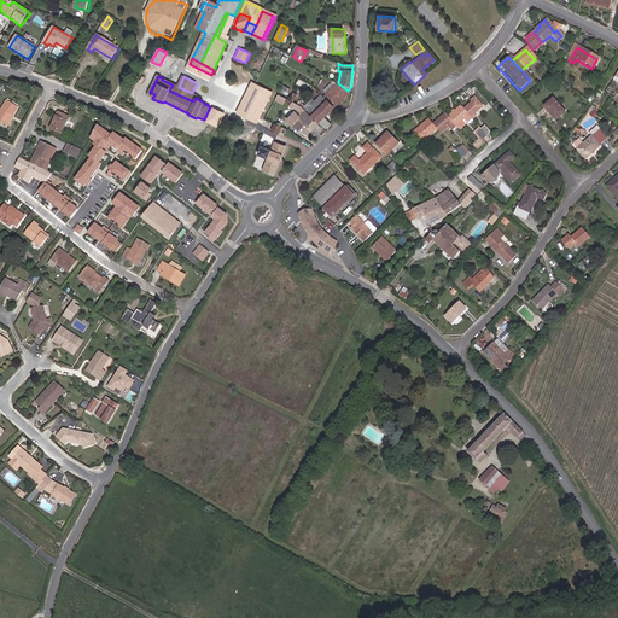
[(273,92),(250,80),(234,114),(257,124),(273,92)]
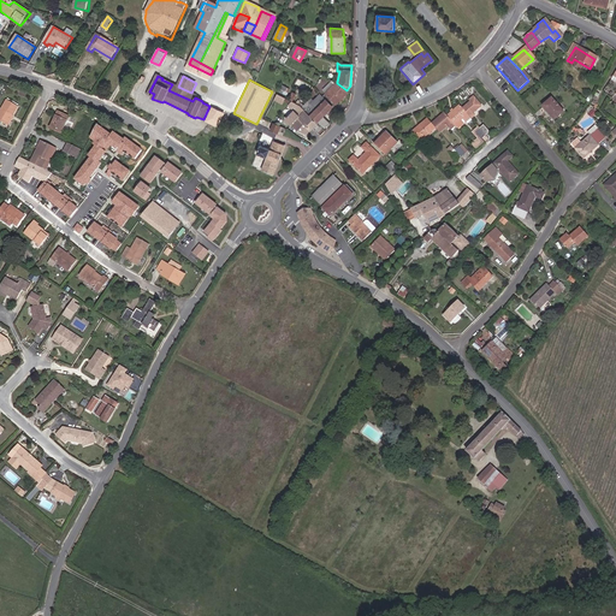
[(321,95),(333,107),(348,92),(347,90),(337,83),(335,81),(327,88),(323,83),(315,89),(319,93),(321,95)]
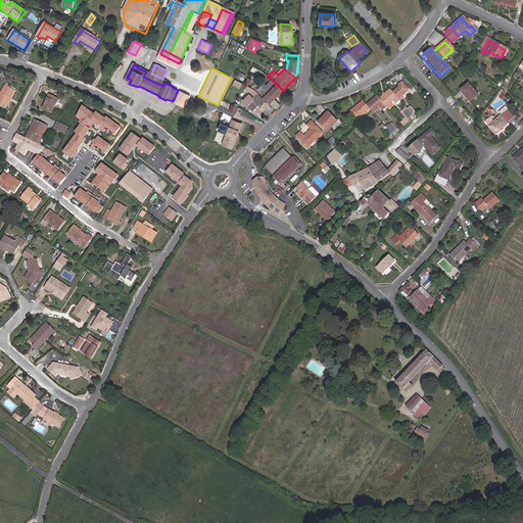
[(163,86),(165,83),(167,81),(162,79),(151,74),(146,72),(143,77),(163,86)]
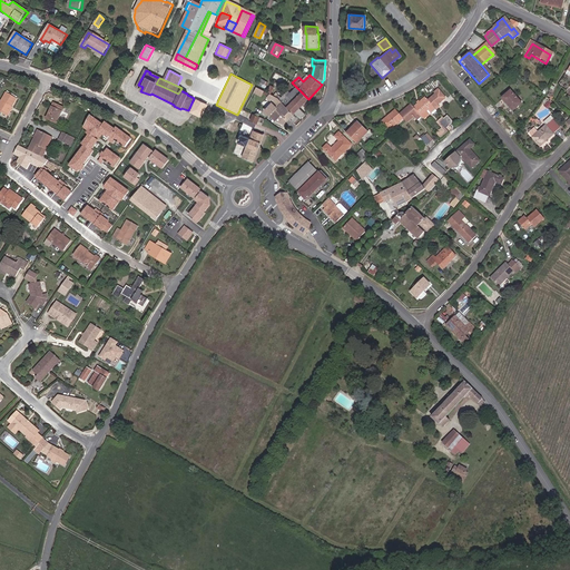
[(196,87),(193,95),(208,101),(212,94),(196,87)]
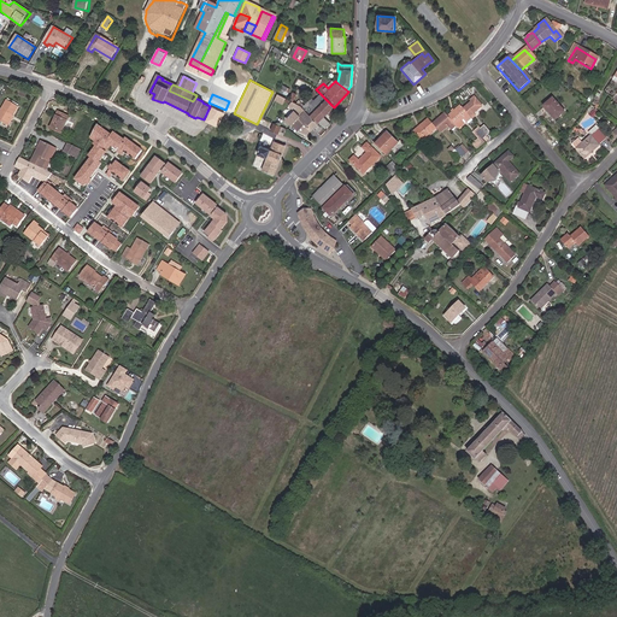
[(285,104),(287,98),(278,94),(276,100),(285,104)]
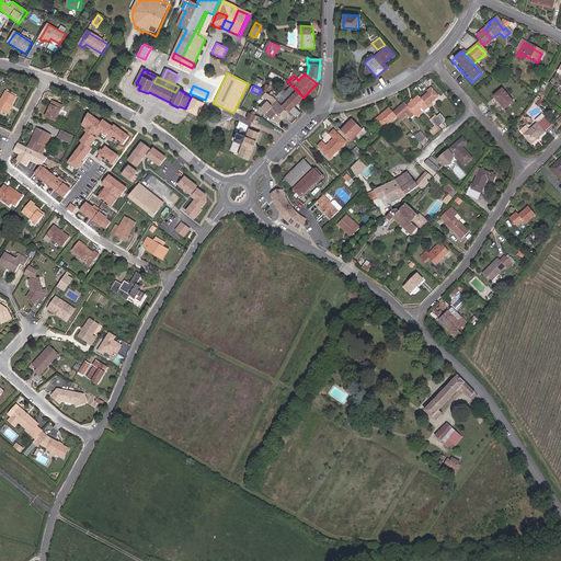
[(279,101),(290,112),(295,106),(304,98),(293,87),(287,93),(285,91),(282,94),(284,96),(282,99),(279,101)]
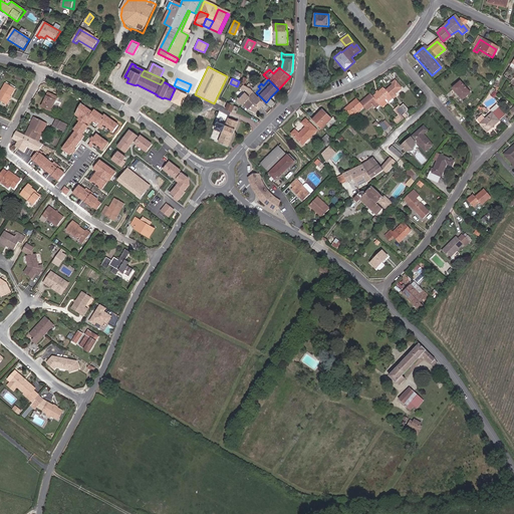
[(15,88),(6,83),(1,91),(0,90),(0,99),(6,103),(15,88)]
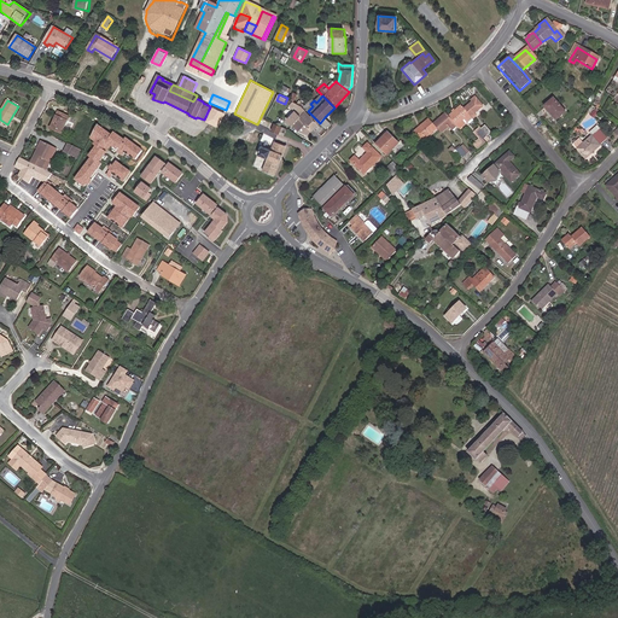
[(471,104),(462,111),(467,116),(470,118),(473,116),(481,109),(474,100),(471,104)]
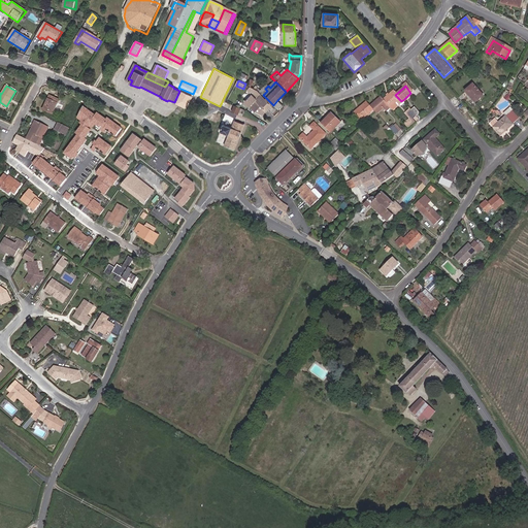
[(470,86),(463,93),(473,104),(481,96),(470,86)]
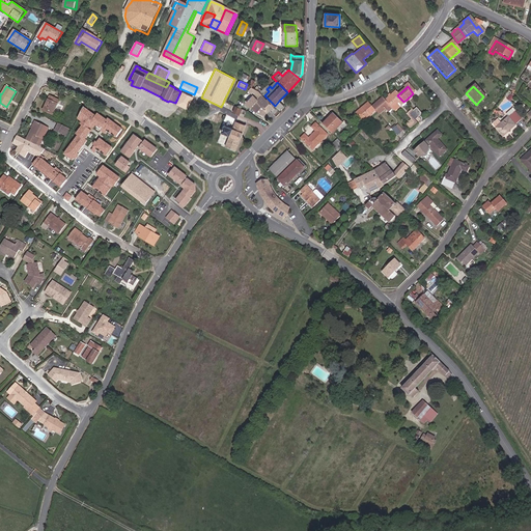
[(248,103),(252,108),(264,95),(259,90),(248,103)]
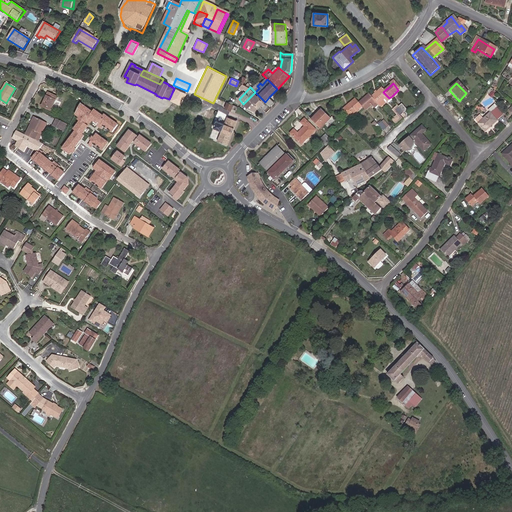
[(371,98),(376,104),(377,106),(387,96),(383,92),(381,88),(371,98)]
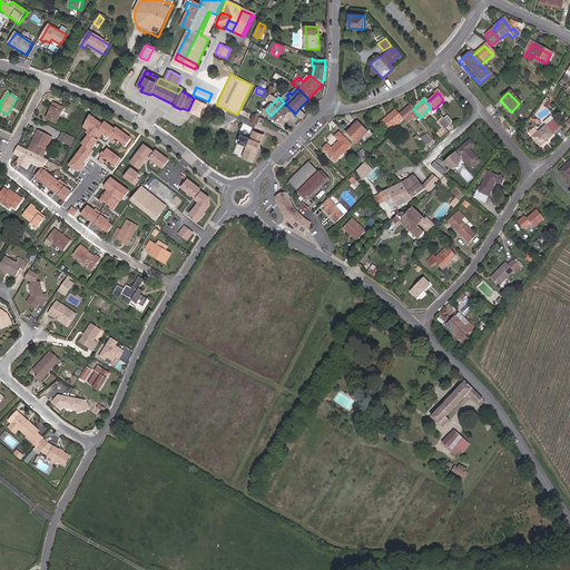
[(208,106),(196,99),(189,112),(202,118),(208,106)]
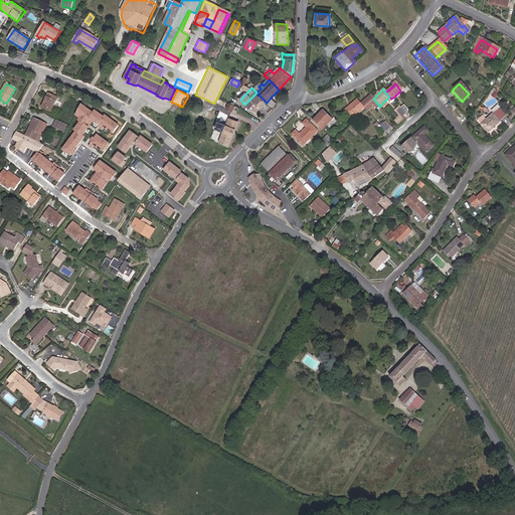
[(256,113),(267,103),(256,93),(244,105),(249,110),(253,112),(256,113)]
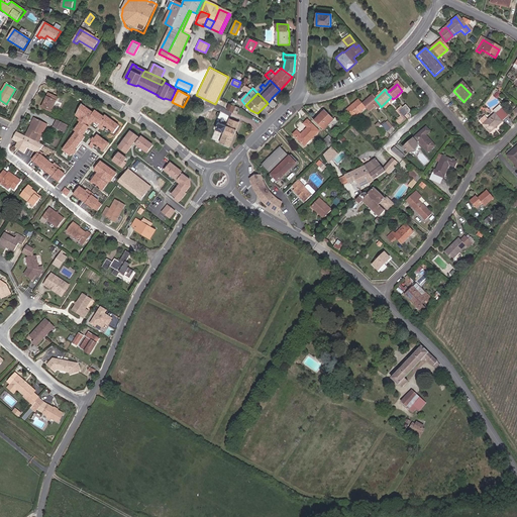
[(61,98),(53,94),(45,108),(55,112),(61,98)]
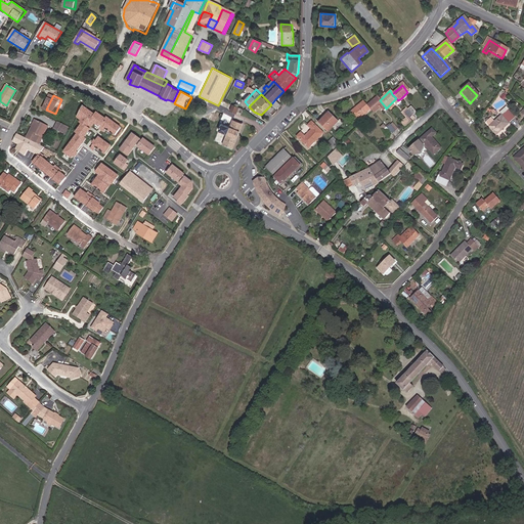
[(364,102),(362,103),(368,111),(369,110),(373,114),(379,108),(381,111),(385,106),(379,99),(378,97),(367,106),(364,102)]
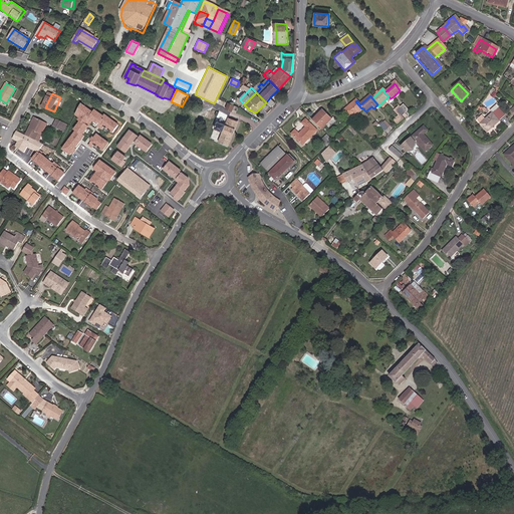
[(271,107),(275,102),(270,97),(266,102),(271,107)]
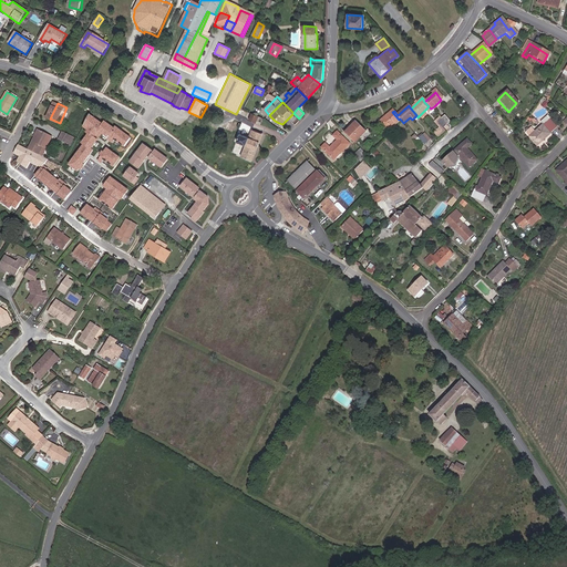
[(261,123),(264,120),(261,119),(248,112),(246,119),(256,123),(257,121),(261,123)]
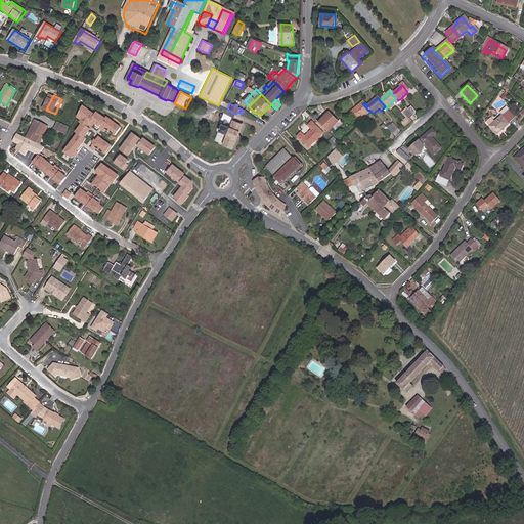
[(368,111),(362,103),(350,115),(356,122),(368,111)]
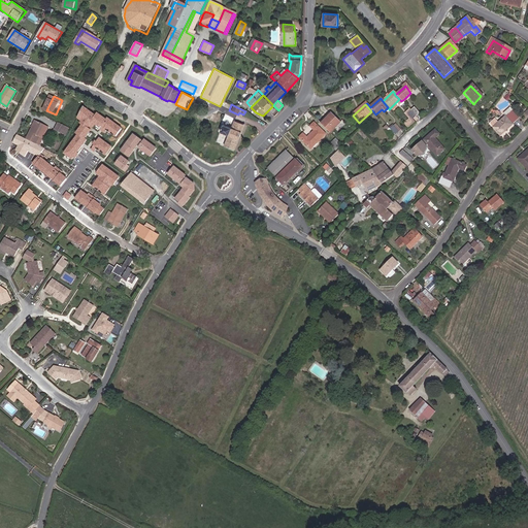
[(98,118),(86,108),(80,120),(86,123),(84,125),(86,127),(79,135),(81,136),(68,155),(75,161),(77,158),(77,159),(78,160),(81,156),(80,156),(79,155),(86,146),(89,141),(88,140),(94,132),(93,132),(94,131),(98,125),(103,130),(104,128),(107,130),(105,132),(108,135),(110,132),(119,138),(124,130),(110,120),(108,122),(100,116),(98,118)]
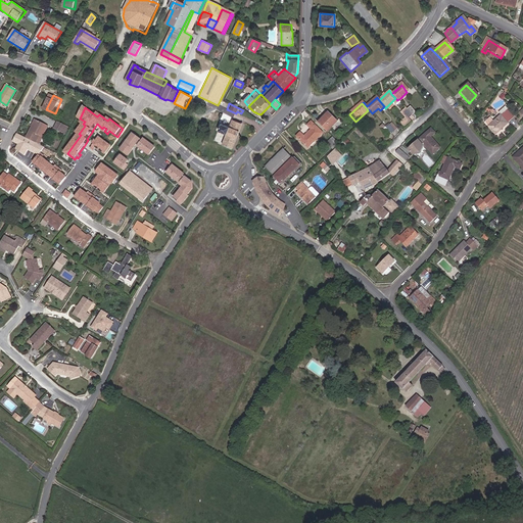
[(487,127),(494,136),(507,123),(506,122),(511,116),(505,110),(500,115),(497,114),(487,127)]
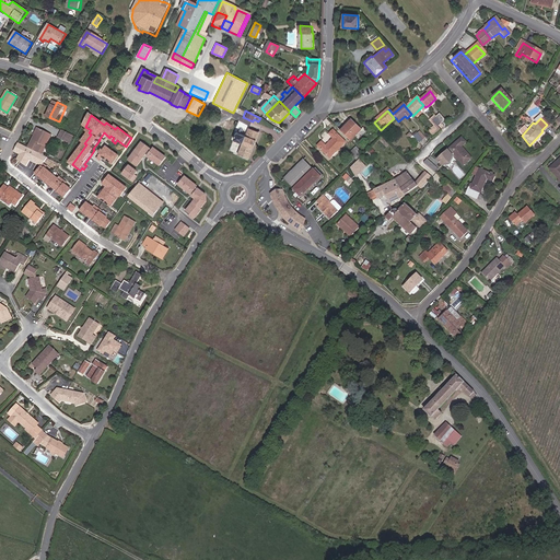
[(350,123),(339,133),(349,143),(360,132),(350,123)]
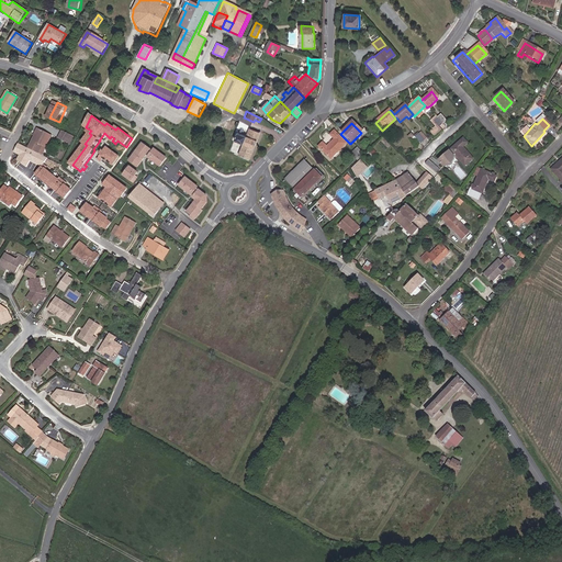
[(48,149),(55,137),(42,130),(32,149),(41,154),(44,147),(48,149)]
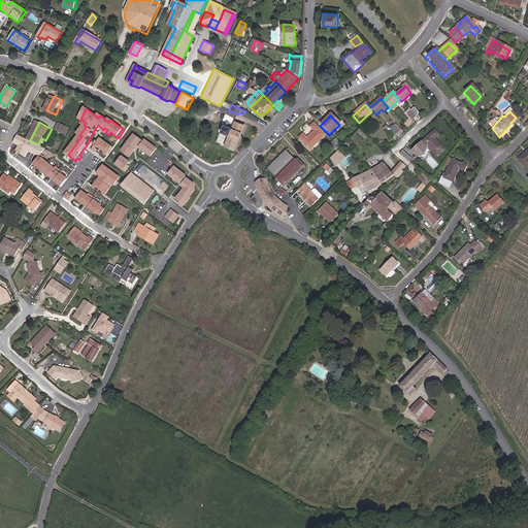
[(244,125),(235,122),(232,129),(224,125),(217,142),(225,145),(235,151),(244,125)]
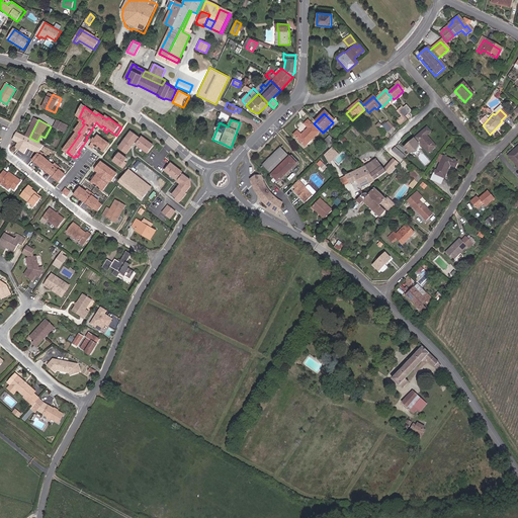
[(65,133),(69,125),(61,121),(57,130),(65,133)]
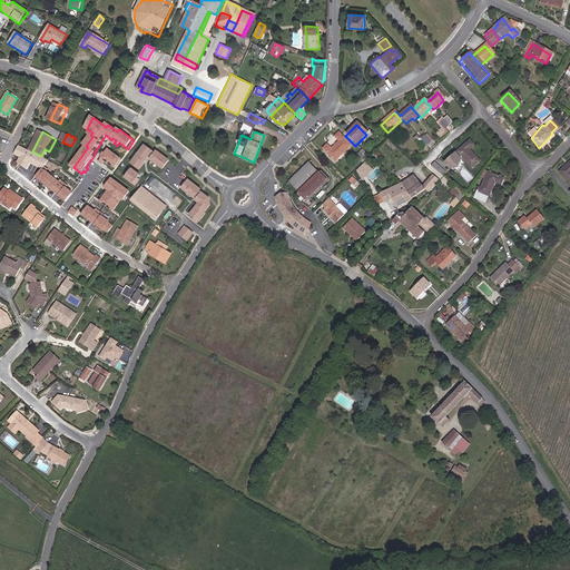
[(350,147),(337,135),(334,139),(337,143),(328,150),(325,147),(322,150),(334,163),(350,147)]
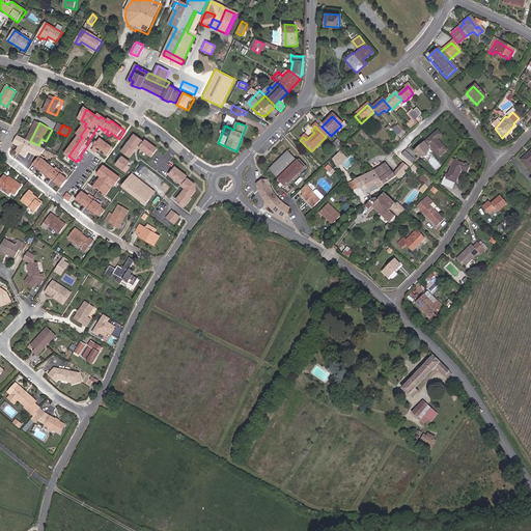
[(390,130),(389,131),(394,137),(397,134),(393,128),(390,130)]
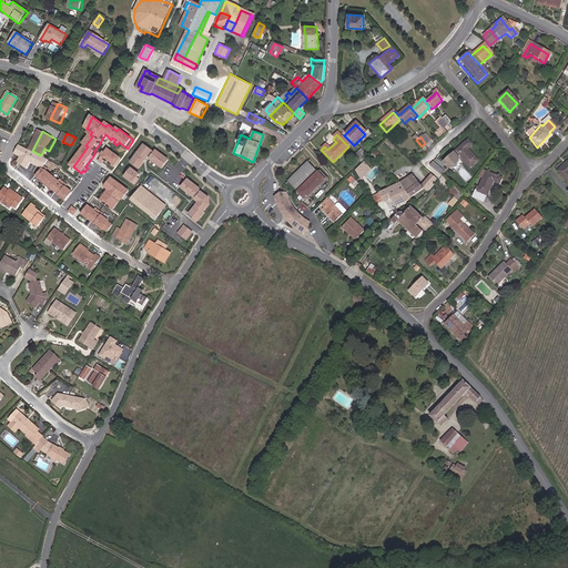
[(466,150),(473,144),(468,140),(456,152),(470,166),(477,161),(466,150)]
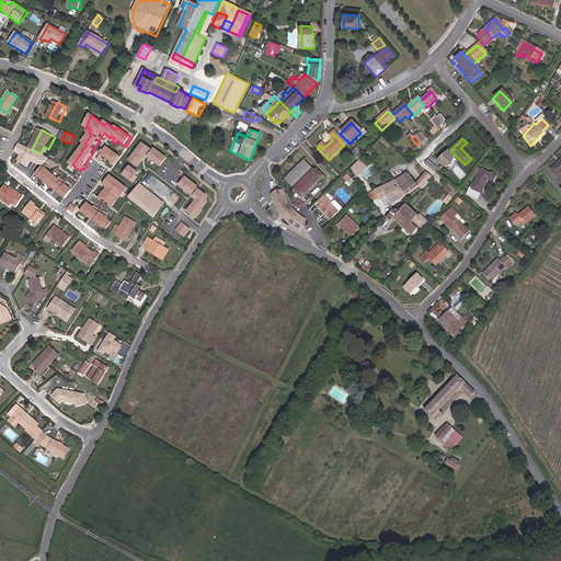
[(149,148),(144,145),(132,161),(139,168),(148,156),(150,158),(155,152),(148,148),(149,148)]
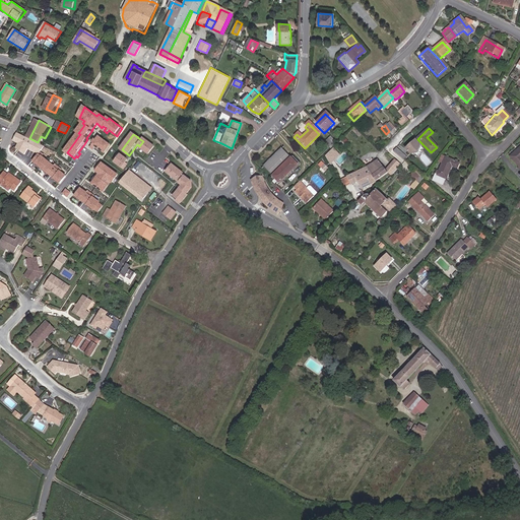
[(112,146),(101,138),(99,141),(96,140),(94,143),(96,144),(93,148),(95,150),(98,147),(107,153),(112,146)]
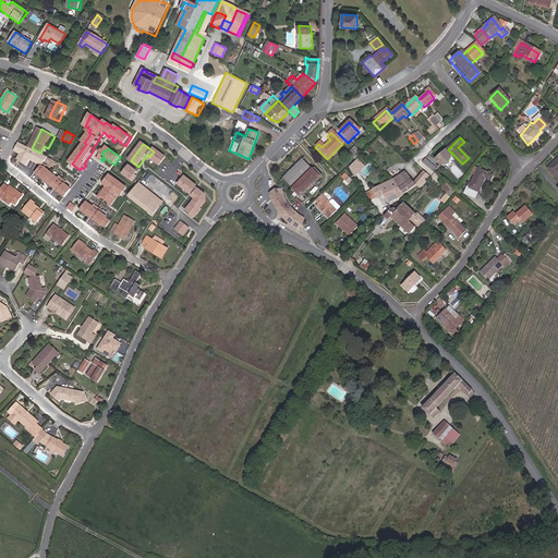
[(167,158),(155,149),(154,152),(149,157),(149,158),(161,167),(167,158)]
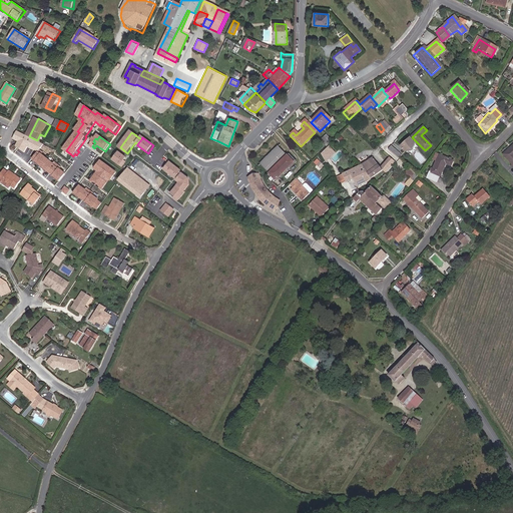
[(277,147),(292,162),(294,160),(279,144),(277,147)]
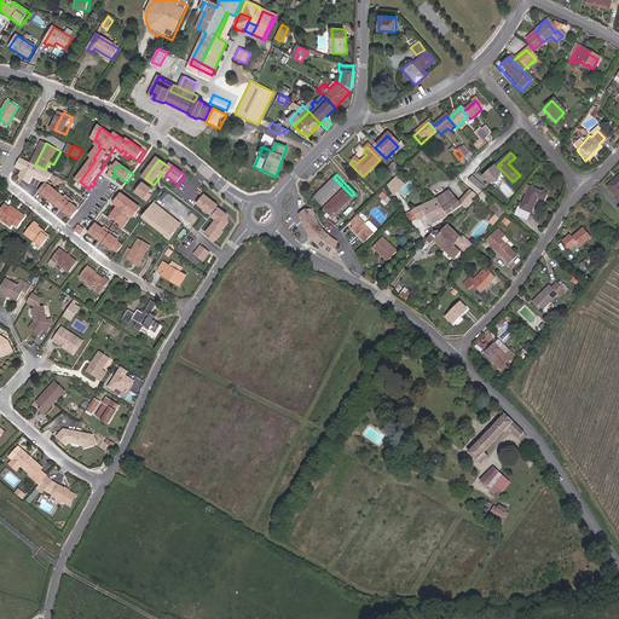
[(472,175),(468,179),(481,191),(485,187),(472,175)]
